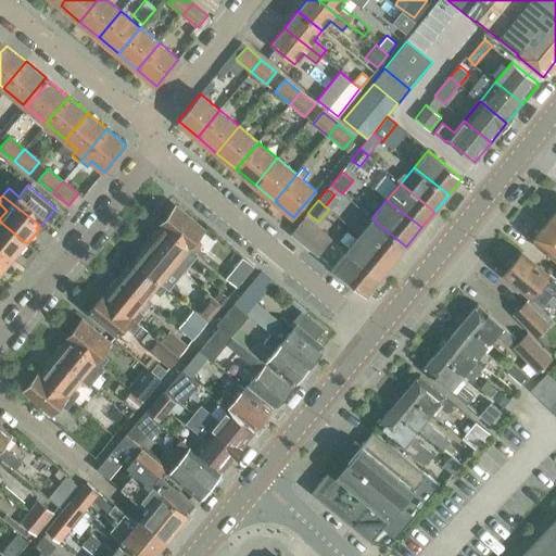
[(161,224),(163,226),(194,252),(202,242),(197,238),(204,229),(176,206),(161,224)]
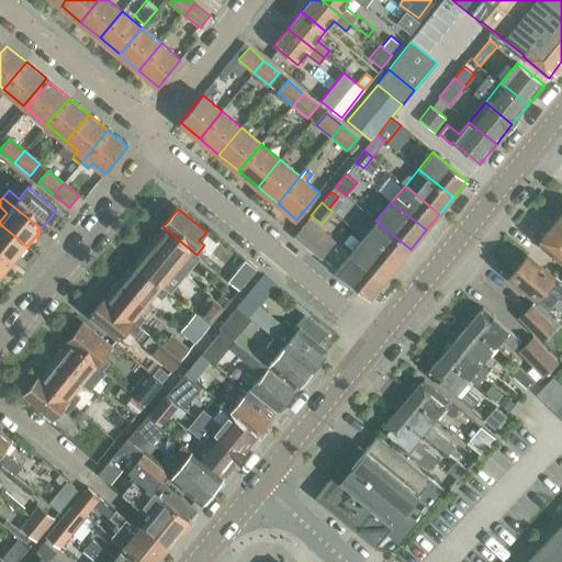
[(294,236),(321,258),(335,242),(307,218),(294,236)]
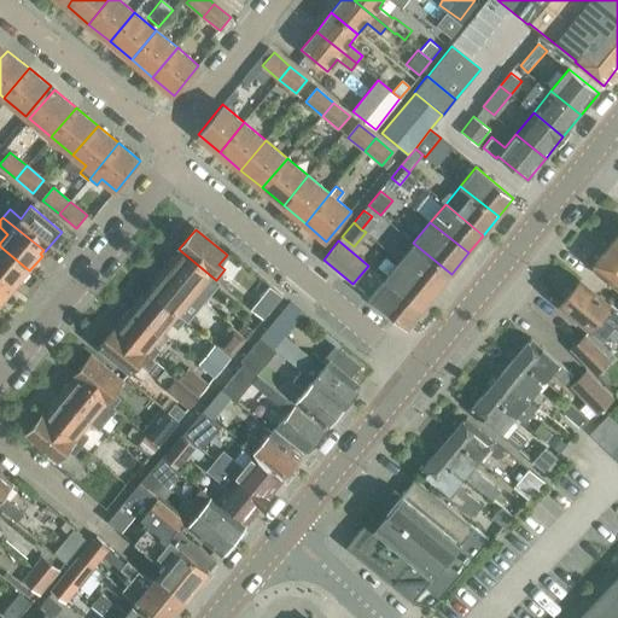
[(413,243),(398,261),(436,292),(452,274),(413,243)]
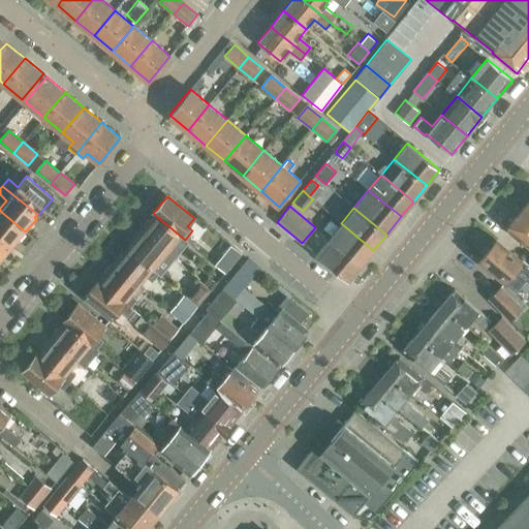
[(528,214),(522,209),(505,228),(528,247),(528,214)]
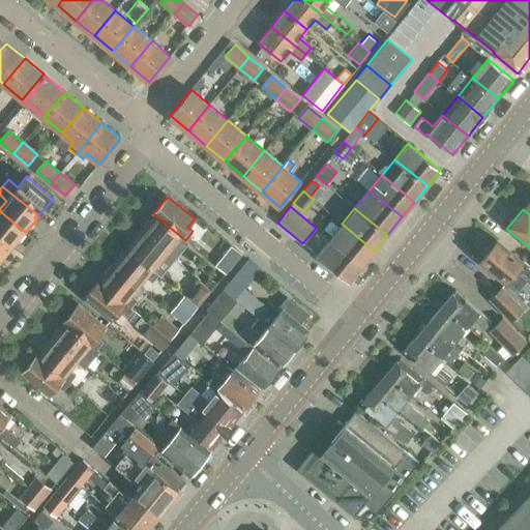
[(0,238),(10,247),(15,242),(16,243),(25,232),(0,211),(0,238)]
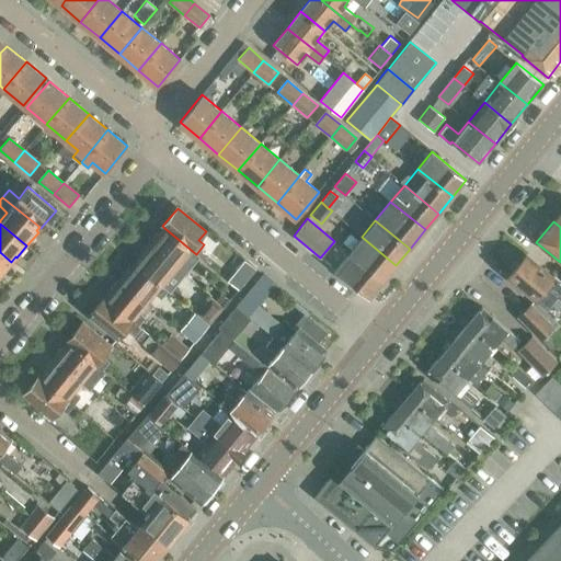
[(159,230),(148,243),(176,266),(184,258),(190,262),(196,254),(164,228),(161,231),(159,230)]
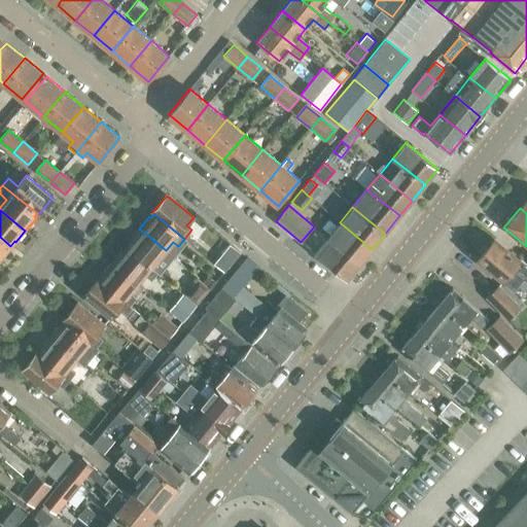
[(340,222),(327,238),(359,265),(372,249),(340,222)]
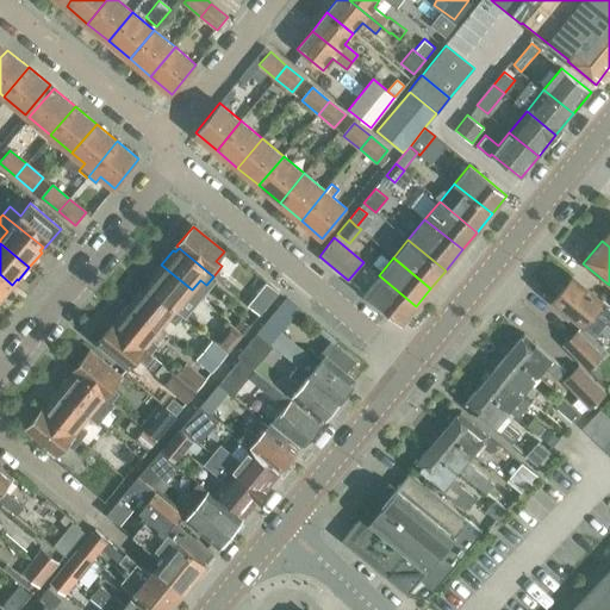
[(150,281),(147,286),(182,315),(186,317),(201,298),(192,290),(161,265),(149,280),(150,281)]
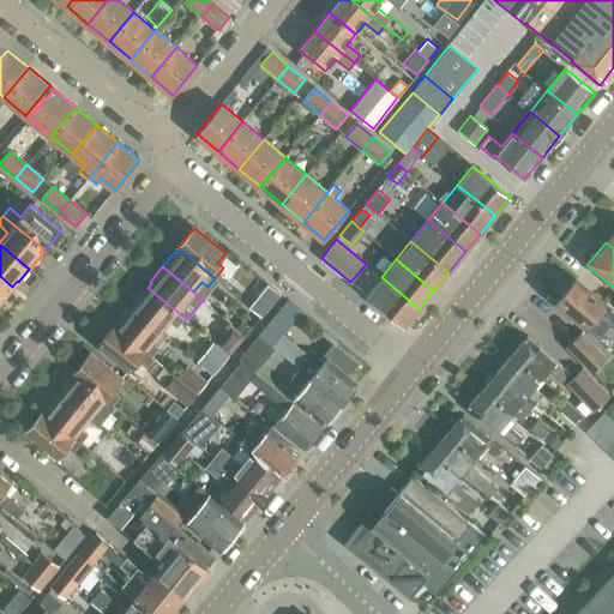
[(0,304),(11,290),(10,289),(12,287),(0,276),(0,304)]
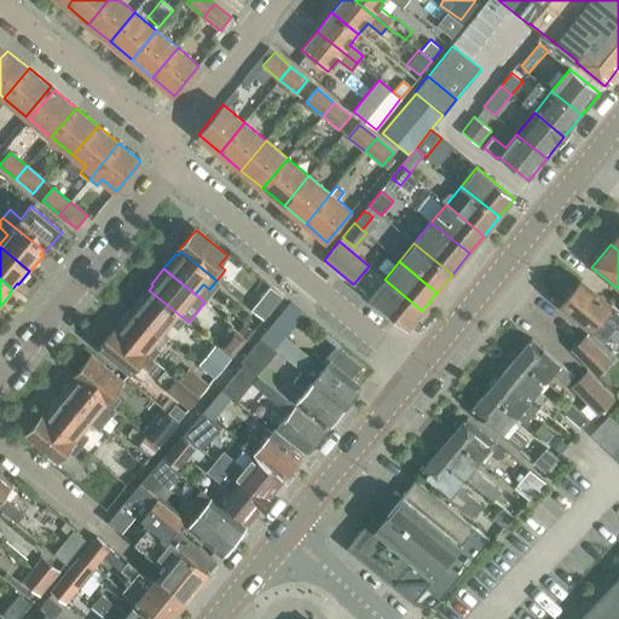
[(422,311),(385,279),(370,298),(408,329),(422,311)]
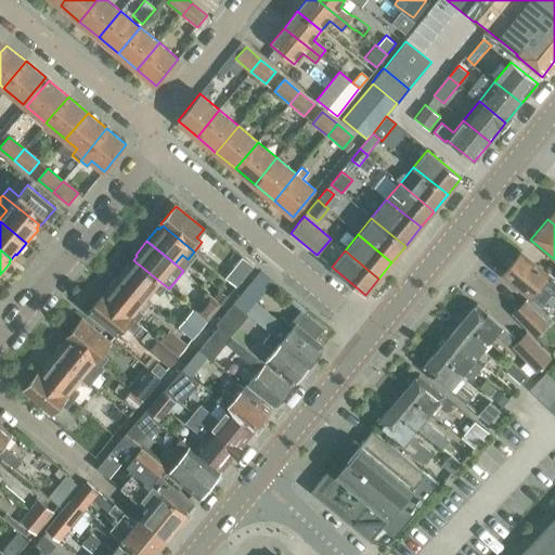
[(554,278),(549,272),(547,274),(520,252),(512,262),(508,262),(505,267),(505,270),(503,273),(540,305),(550,293),(554,297),(554,278)]
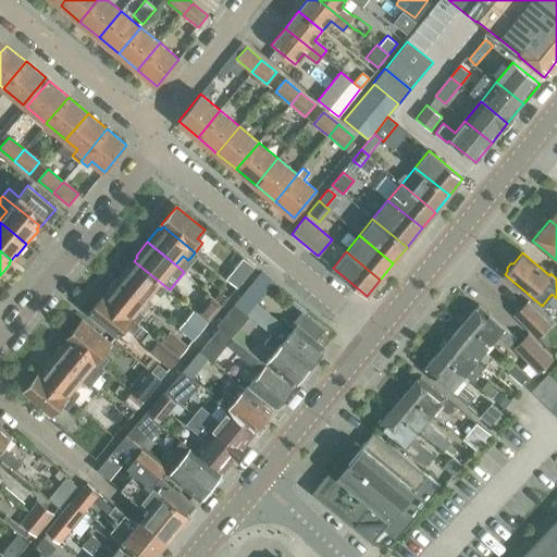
[(226,279),(230,282),(237,287),(254,267),(244,258),(226,279)]
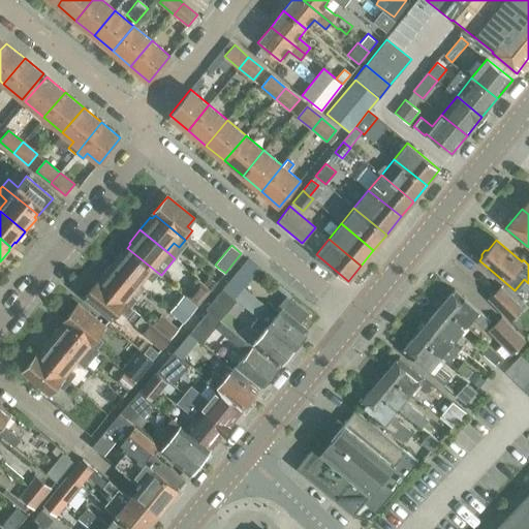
[(123,250),(112,263),(138,285),(146,277),(151,281),(158,273),(127,248),(124,251),(123,250)]
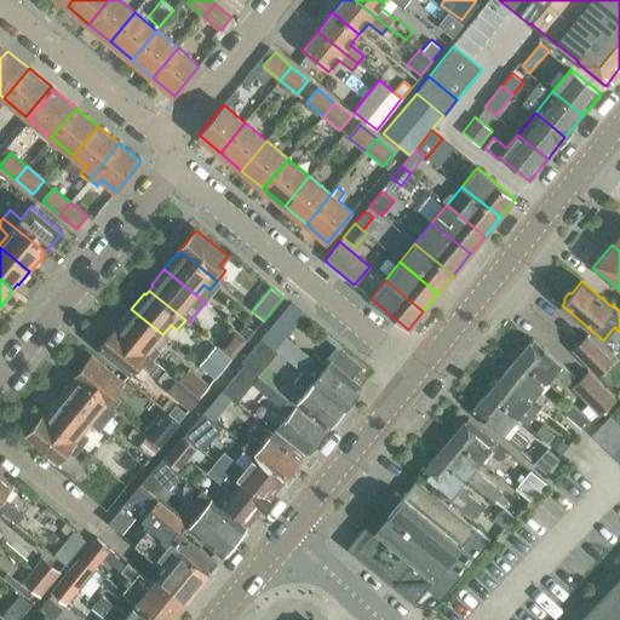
[(291,304),(262,339),(275,350),(304,315),(291,304)]
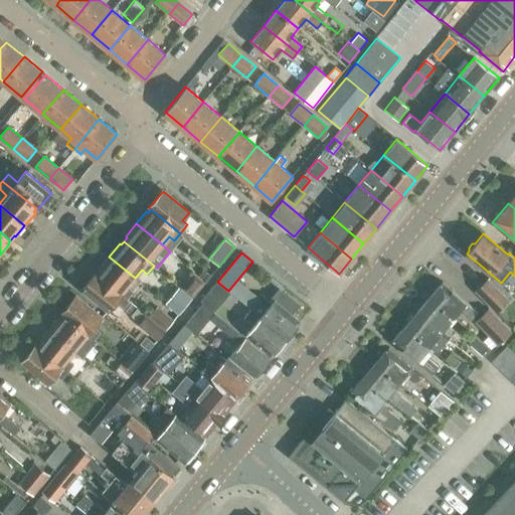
[(101,270),(98,274),(127,298),(134,290),(129,286),(135,278),(109,256),(99,269),(101,270)]
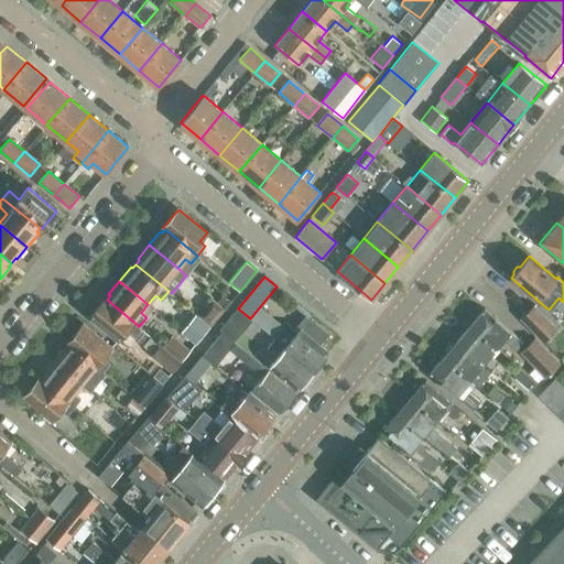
[(240,291),(232,285),(226,294),(232,300),(240,291)]
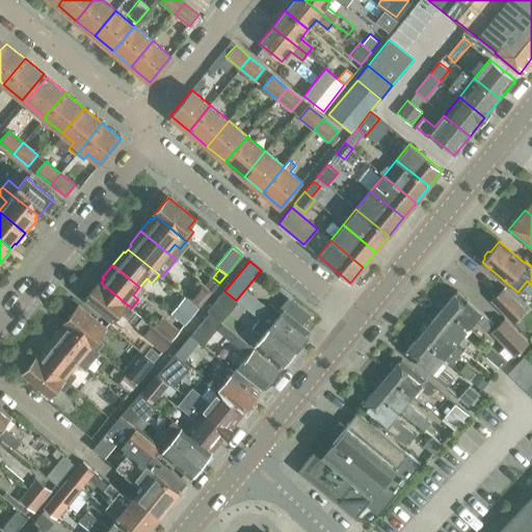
[(131,308),(101,283),(99,281),(84,298),(111,321),(120,311),(128,318),(135,311),(131,308)]
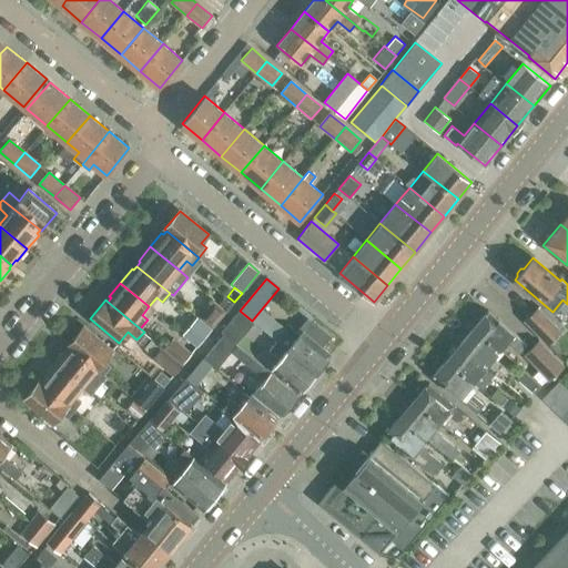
[(193,312),(195,314),(198,316),(199,317),(212,328),(227,311),(214,300),(203,313),(196,307),(193,312)]
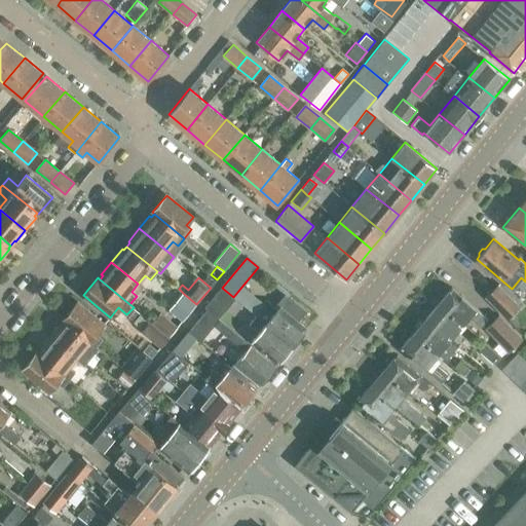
[(486,297),(506,318),(519,306),(497,285),(486,297)]
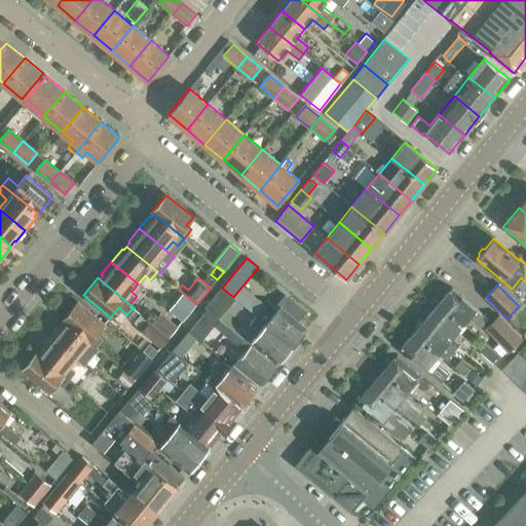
[(233,297),(222,288),(205,308),(217,316),(233,297)]
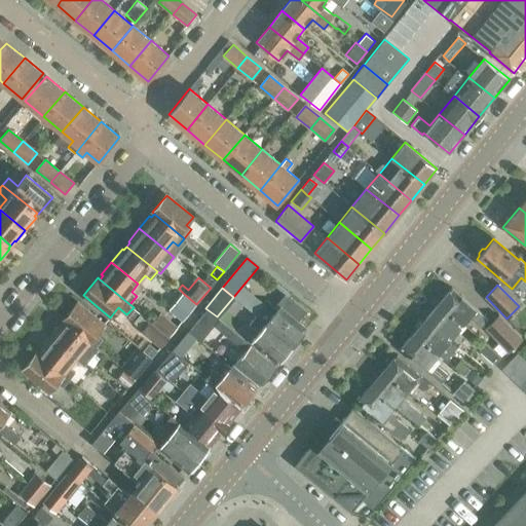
[(452,289),(440,304),(463,325),(470,317),(481,327),(488,318),(452,289)]
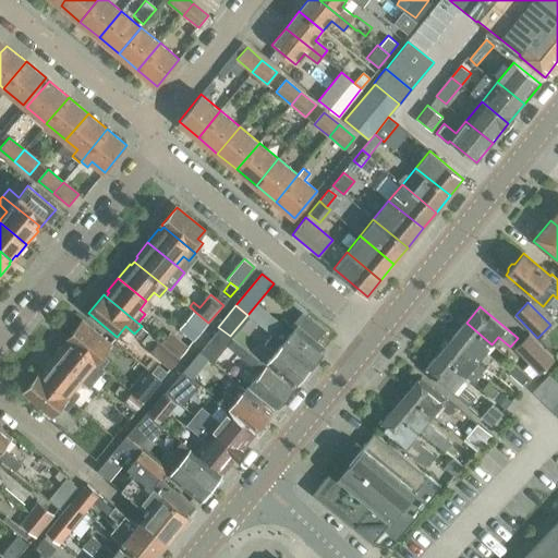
[(194,311),(180,327),(194,339),(201,331),(208,323),(195,312),(194,311)]
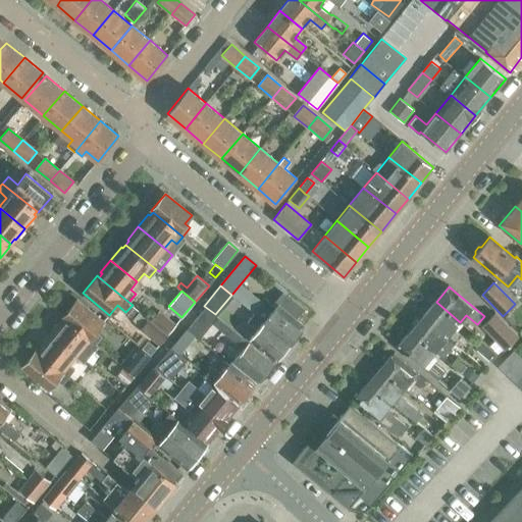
[(262,307),(256,315),(290,343),(304,325),(295,317),(303,308),(291,298),(282,292),(274,303),(277,305),(270,314),(262,307)]
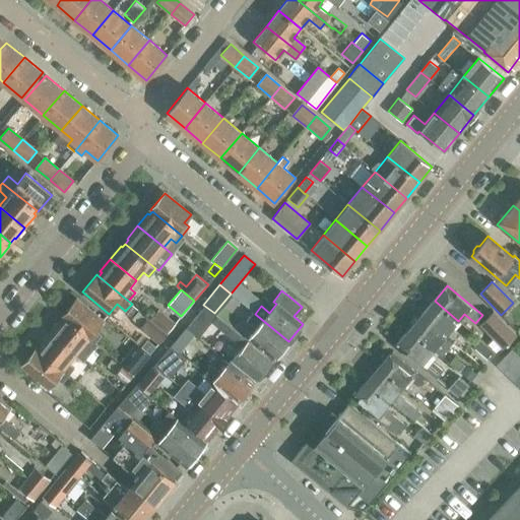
[(63,316),(64,318),(94,342),(101,334),(95,330),(104,321),(77,299),(63,316)]
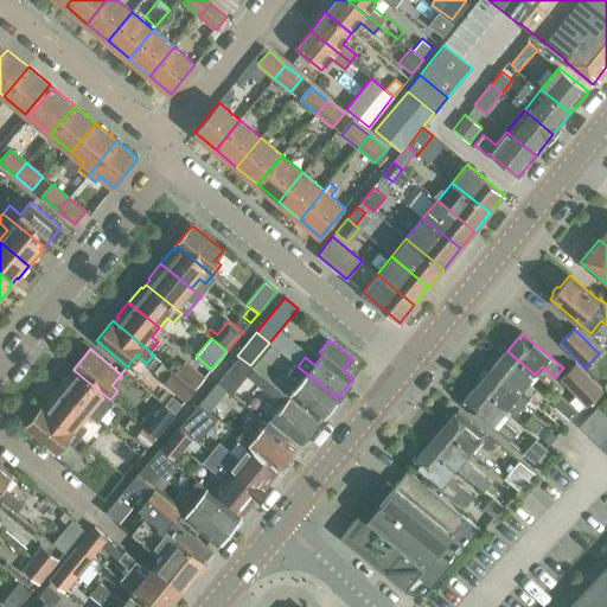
[(492,368),(529,398),(541,409),(549,400),(529,382),(535,375),(508,351),(492,368)]
